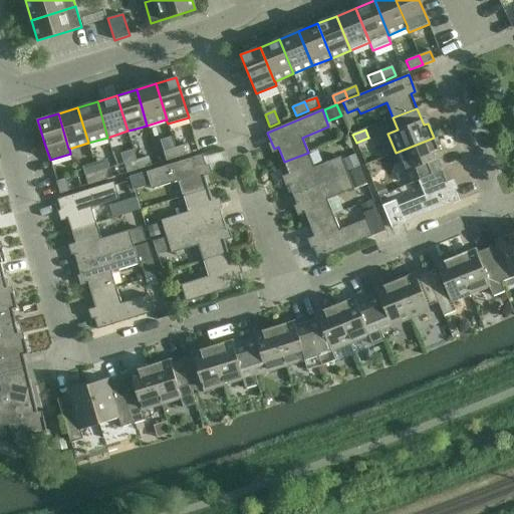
[(434,138),(396,153),(409,184),(419,181),(442,171),(436,154),(440,153),(434,138)]
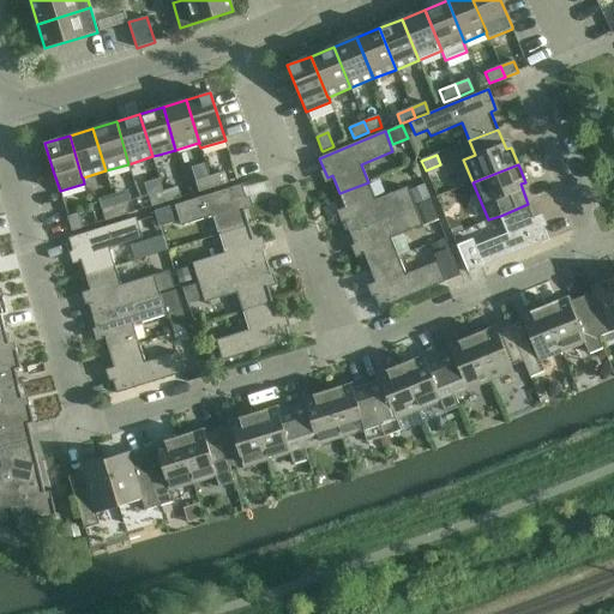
[(227,184),(224,173),(210,178),(214,188),(227,184)]
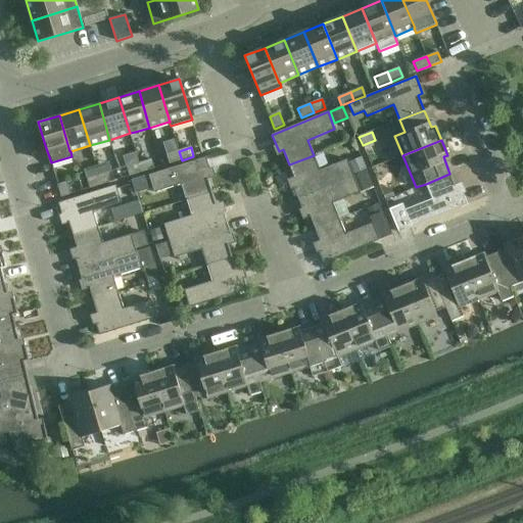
[(165,154),(169,164),(182,160),(179,151),(165,154)]
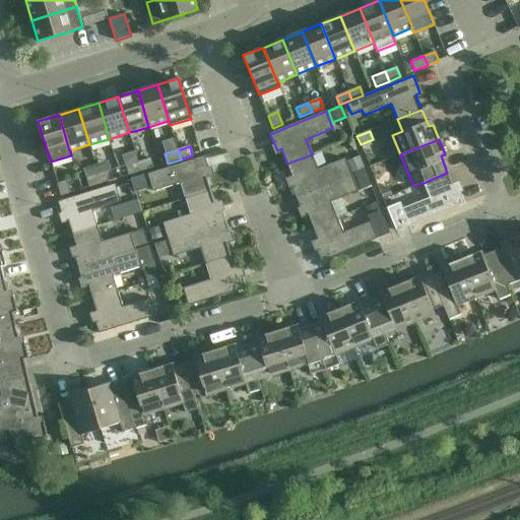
[(296,197),(351,175),(345,158),(318,170),(312,154),(287,164),(294,179),(289,181),(296,197)]
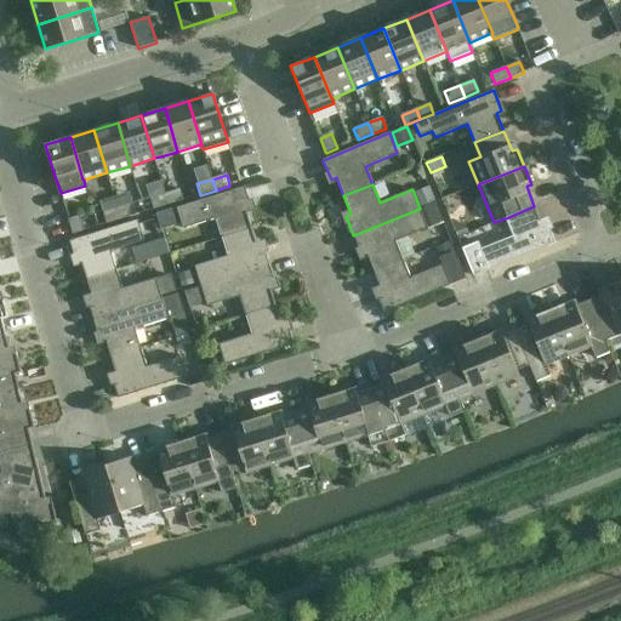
[(245,187),(241,187),(176,208),(183,228),(216,218),(222,237),(251,228),(246,209),(251,208),(245,187)]
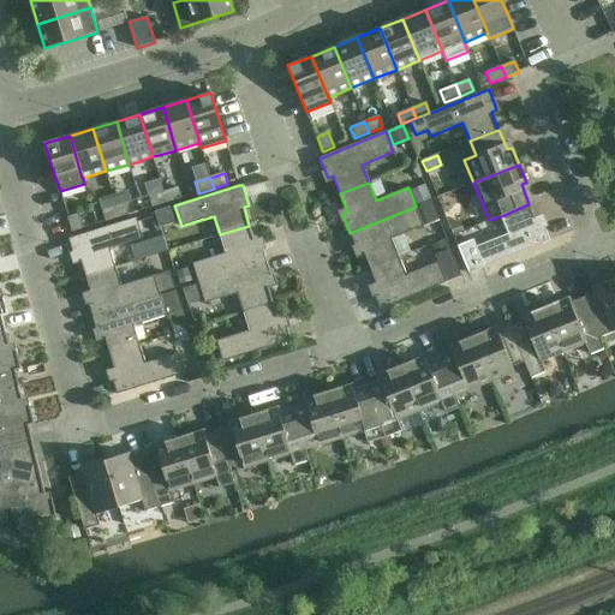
[(430,199),(424,185),(411,190),(416,206),(430,199)]
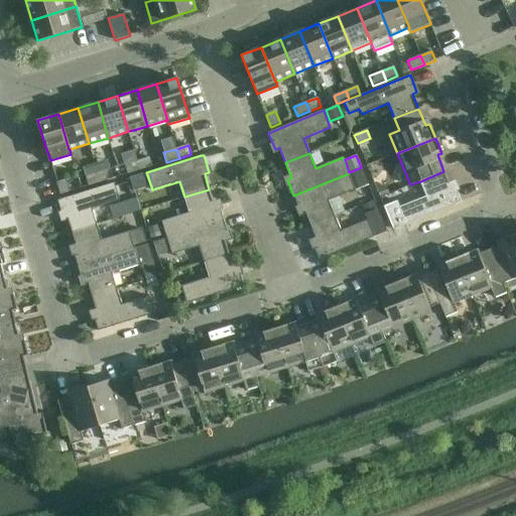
[(152,167),(148,157),(137,160),(140,170),(152,167)]
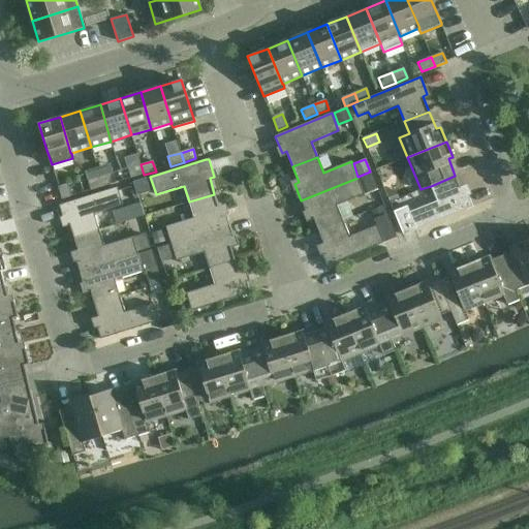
[(127,168),(130,179),(144,175),(141,164),(127,168)]
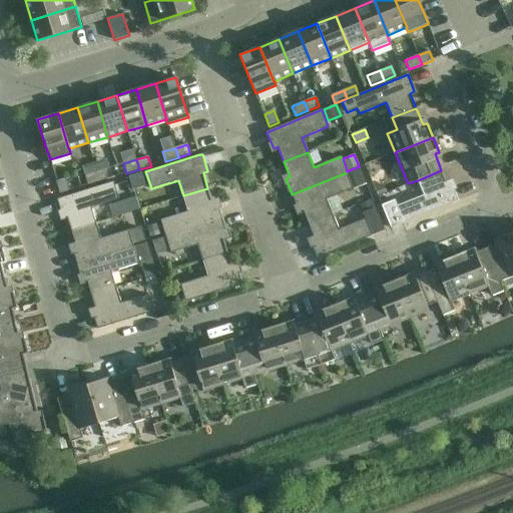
[(112,177),(109,168),(97,172),(100,181),(112,177)]
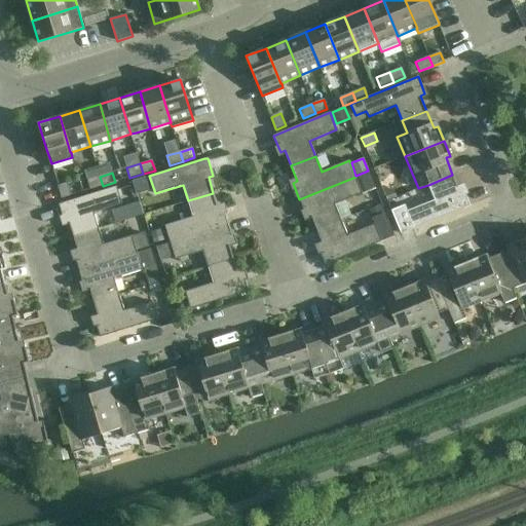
[(368,173),(357,177),(363,194),(375,189),(368,173)]
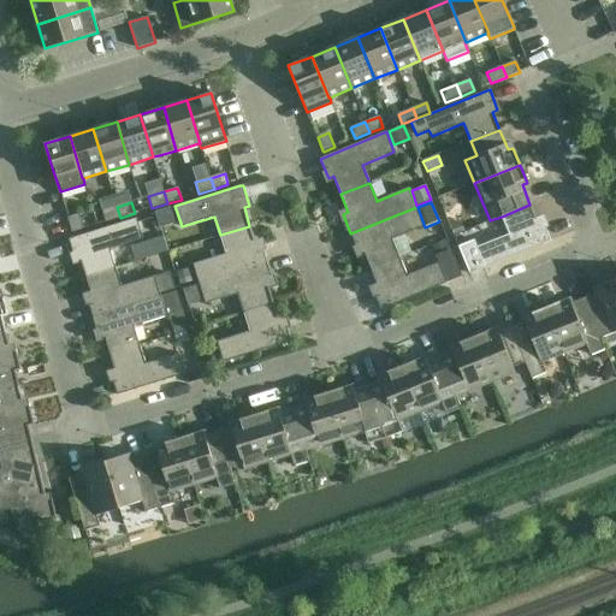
[(529,205),(502,217),(509,235),(477,247),(474,241),(457,247),(469,273),(485,267),(551,241),(543,220),(537,223),(529,205)]
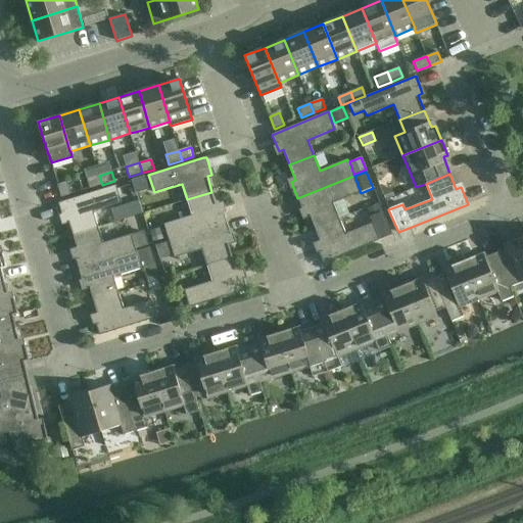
[(86,180),(89,189),(102,185),(99,176),(86,180)]
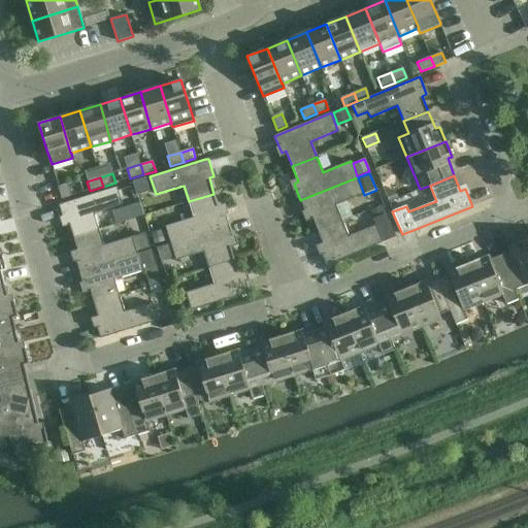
[(318,231),(342,221),(336,205),(364,194),(358,177),(357,177),(300,200),(307,217),(311,216),(318,231)]
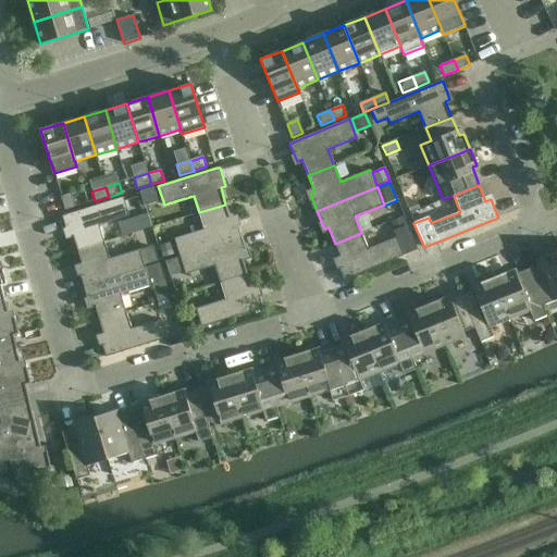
[(61,197),(65,209),(65,210),(76,207),(72,194),(70,194),(70,192),(63,188),(60,189),(62,197),(61,197)]
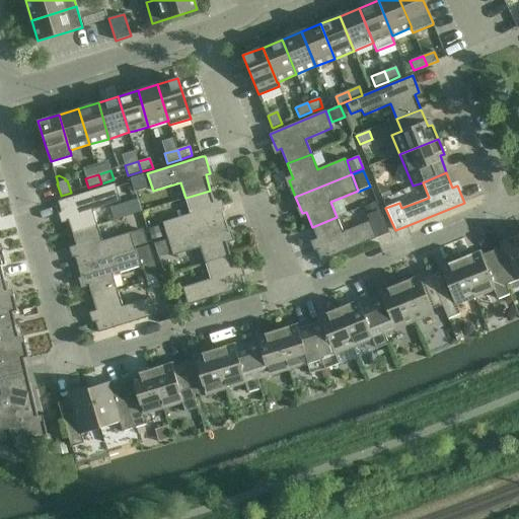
[(115,183),(58,202),(63,219),(68,217),(72,233),(97,225),(92,210),(121,201),(115,183)]
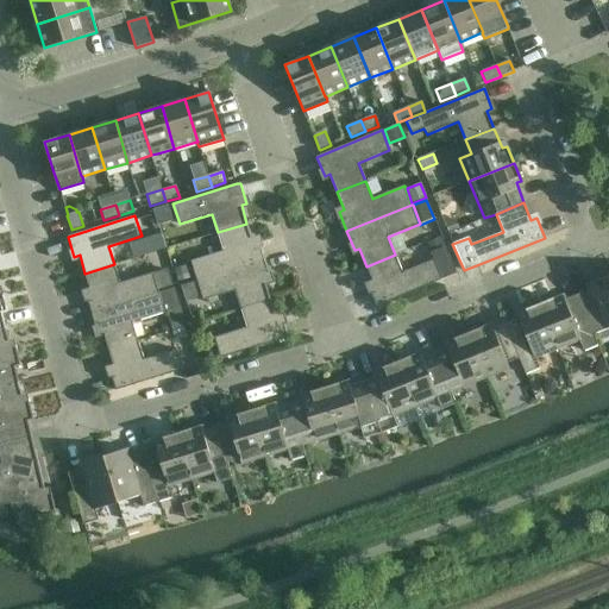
[(246,224),(218,232),(224,251),(190,261),(196,281),(264,259),(258,240),(252,242),(246,224)]
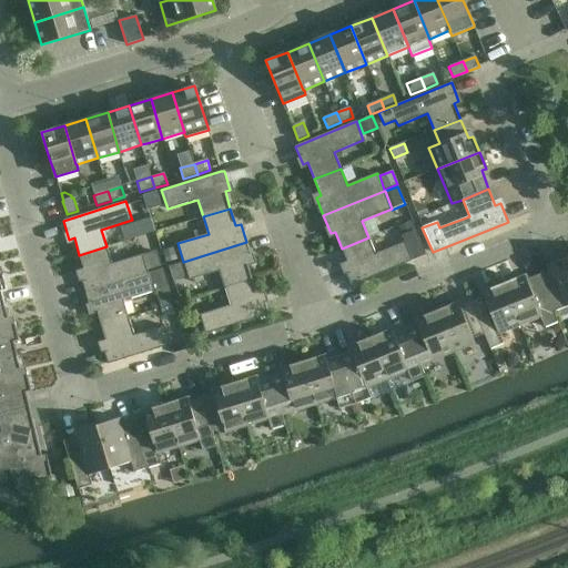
[(415,231),(402,236),(404,243),(413,261),(426,255),(415,231)]
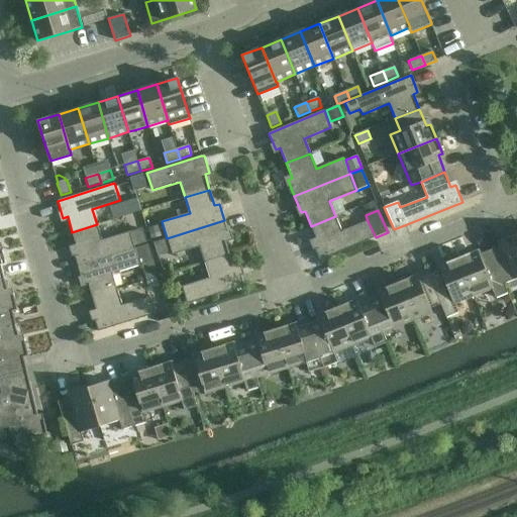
[(335,216),(311,226),(317,241),(313,243),(320,260),(376,237),(368,221),(341,231),(335,216)]
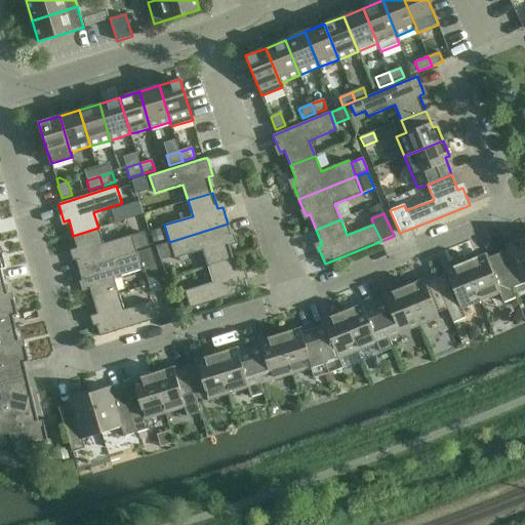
[(228,224),(169,242),(174,259),(203,250),(208,267),(233,258),(228,242),(233,241),(228,224)]
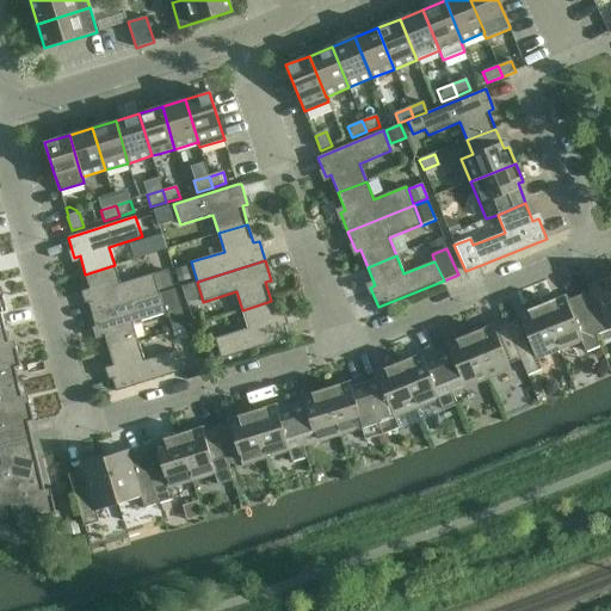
[(92,314),(159,294),(173,289),(167,270),(153,273),(121,284),(115,265),(85,275),(91,292),(86,295),(92,314)]
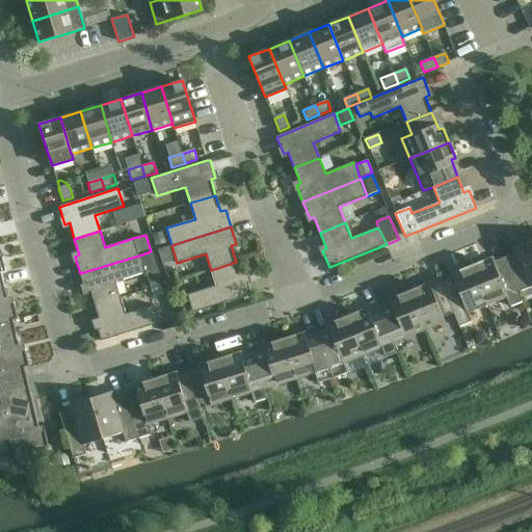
[(163,232),(152,235),(155,246),(166,243),(163,232)]
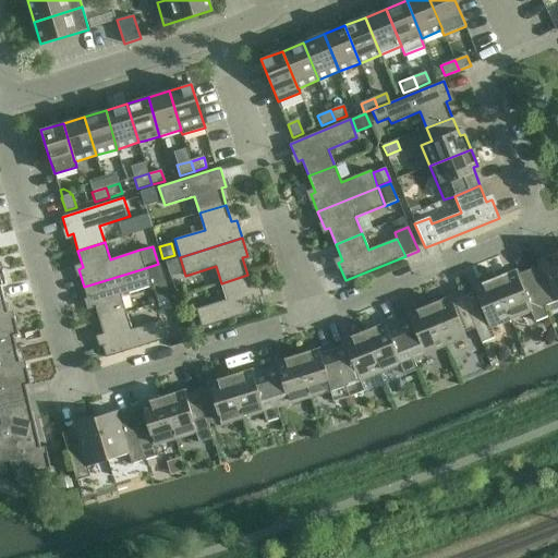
[(557,300),(557,252),(544,258),(546,263),(529,270),(543,306),(544,306),(557,300)]
